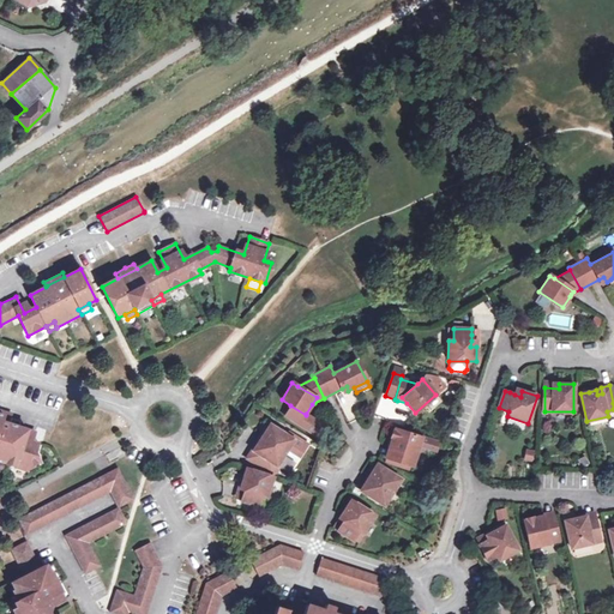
[(306,415),(290,405),(284,415),(318,435),(325,425),(306,414),(306,415)]
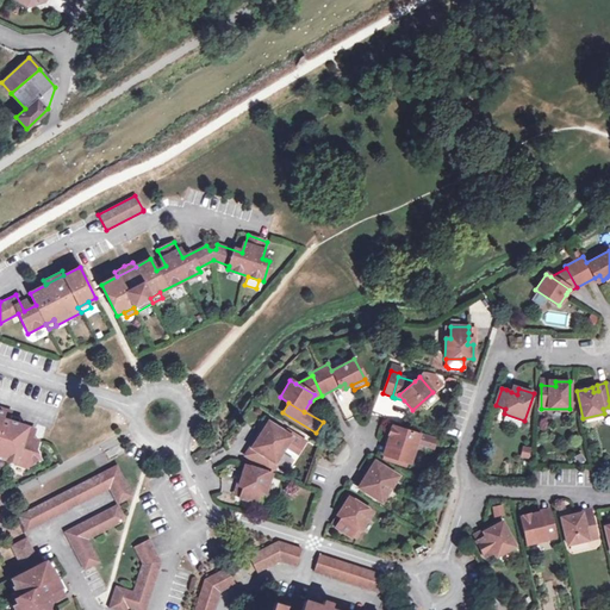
[(20,417),(12,415),(13,411),(0,406),(0,456),(10,460),(11,455),(17,458),(16,464),(26,467),(42,459),(37,450),(41,440),(33,437),(36,428),(19,423),(20,417)]
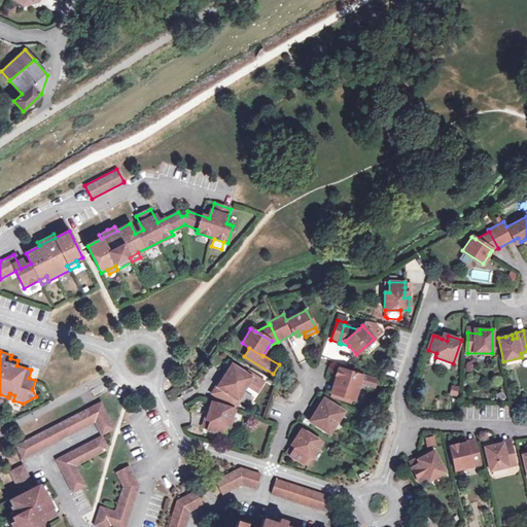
[(245,373),(232,364),(224,375),(227,377),(224,381),(222,379),(216,387),(237,400),(247,385),(256,392),(264,382),(259,380),(260,379),(257,377),(256,378),(253,376),(252,378),(245,373)]
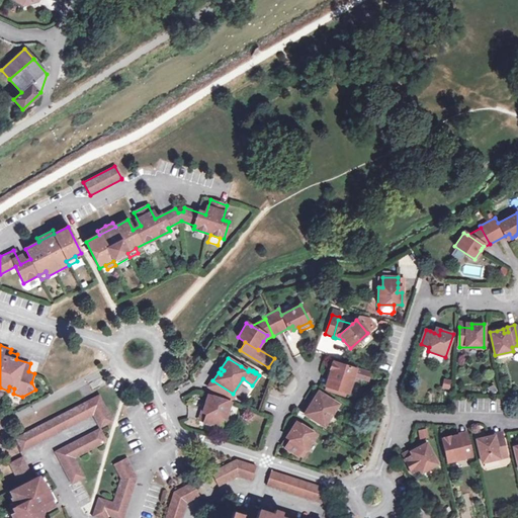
[(334,374),(329,387),(348,394),(354,376),(356,369),(334,361),(329,373),(334,374)]
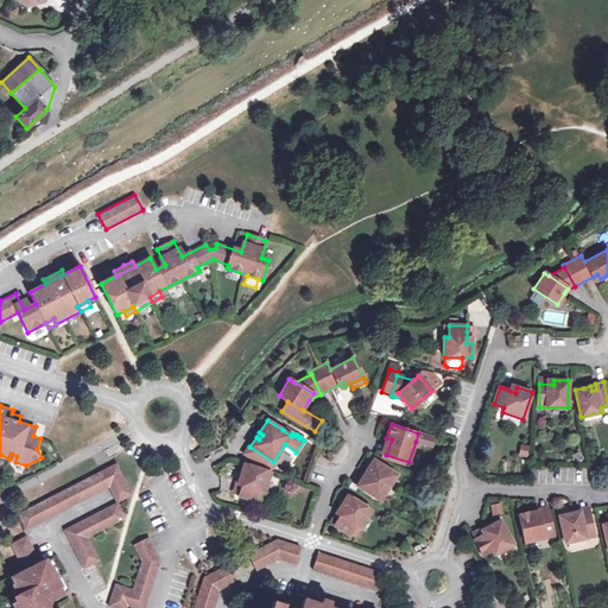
[(435,438),(418,434),(416,442),(431,447),(435,438)]
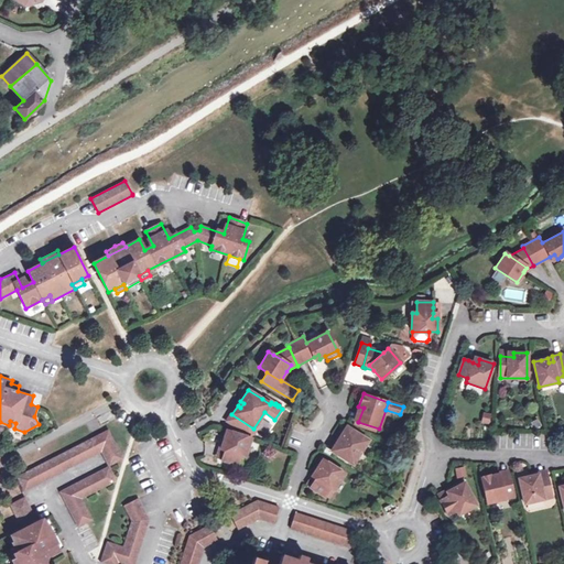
[(353,420),(358,422),(364,408),(358,407),(357,407),(353,420)]
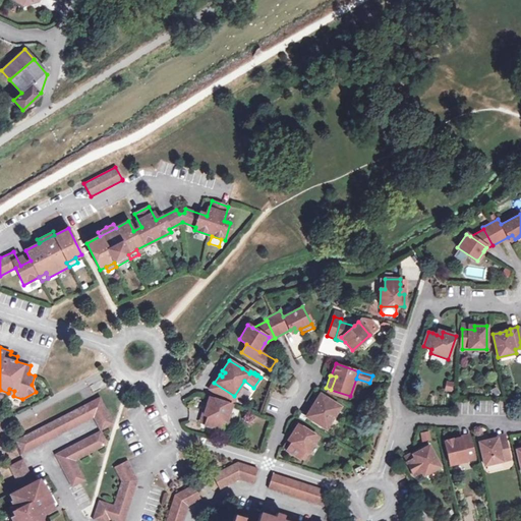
[(234,396),(214,383),(209,391),(229,404),(234,396)]
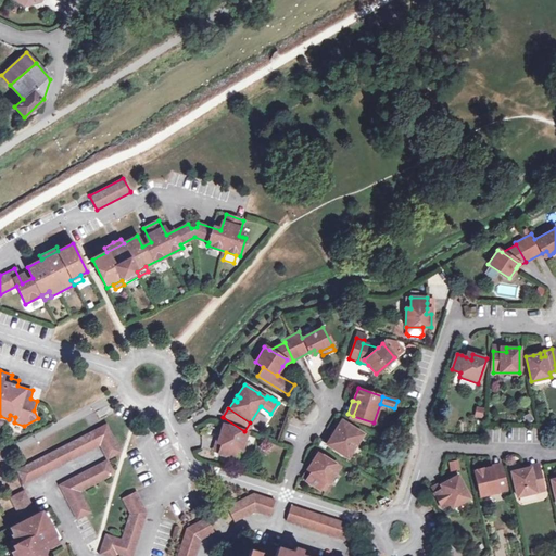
[(342,420),(335,433),(337,434),(335,439),(331,438),(329,440),(327,444),(346,458),(363,434),(342,420)]
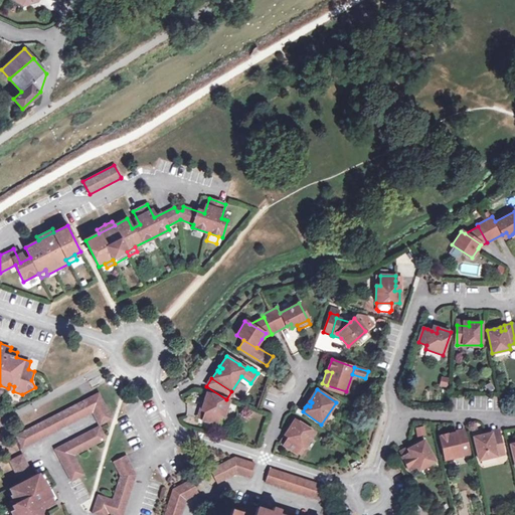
[(86,399),(89,406),(96,402),(100,409),(106,405),(99,392),(86,399)]
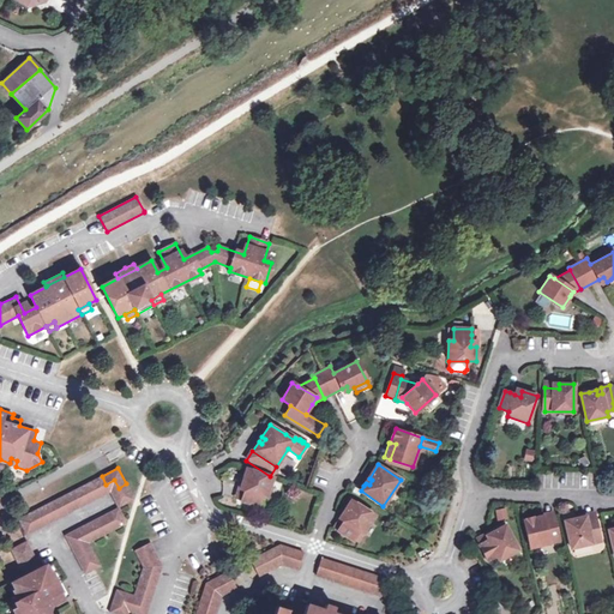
[(246,486),(245,491),(244,495),(242,503),(258,507),(262,497),(266,498),(272,477),(246,469),(242,483),(246,486)]
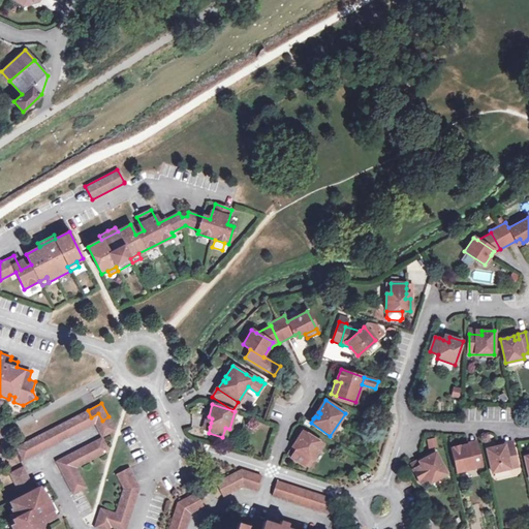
[(95,424),(101,437),(116,430),(109,416),(102,421),(98,413),(91,417),(88,410),(16,446),(23,460),(95,424)]
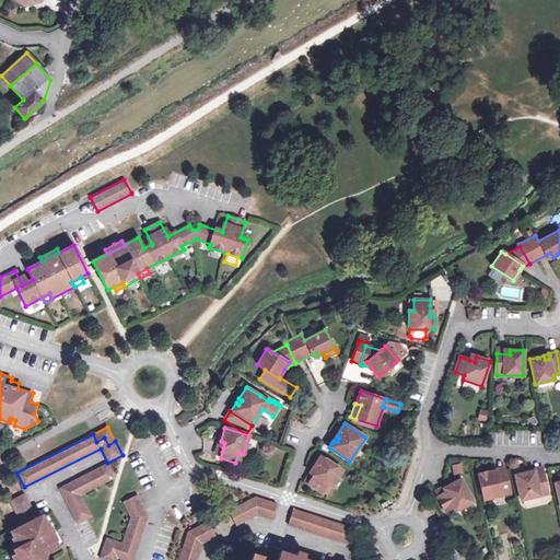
[(313,475),(311,479),(307,483),(322,492),(327,485),(330,487),(341,470),(321,456),(313,468),(316,470),(313,475)]
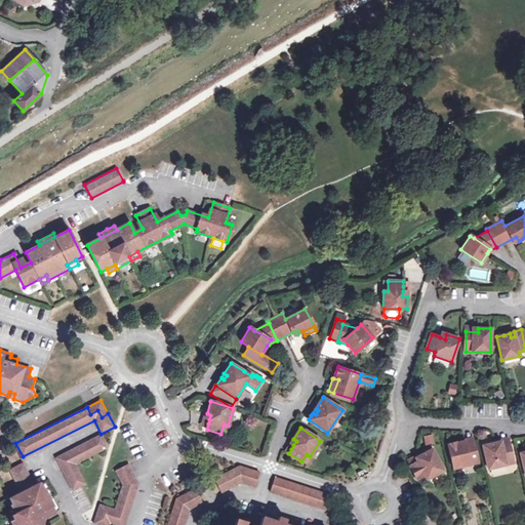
[(432,433),(422,435),(425,445),(434,443),(432,433)]
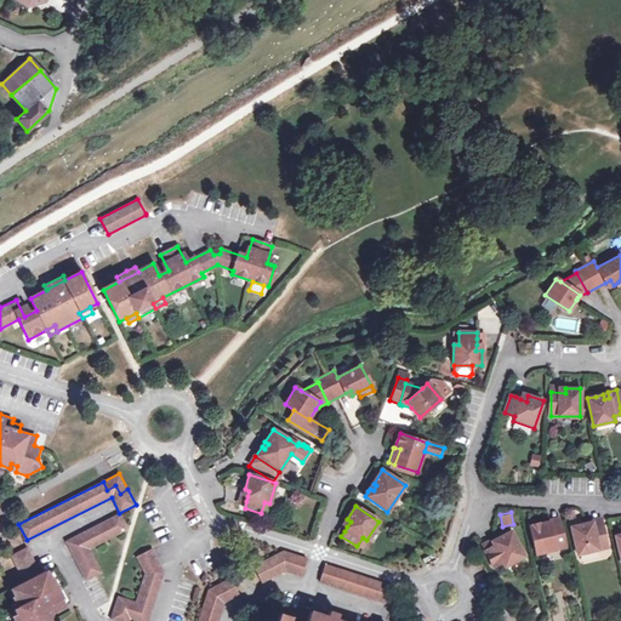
[(127,530),(119,513),(66,541),(86,581),(103,573),(90,548),(127,530)]
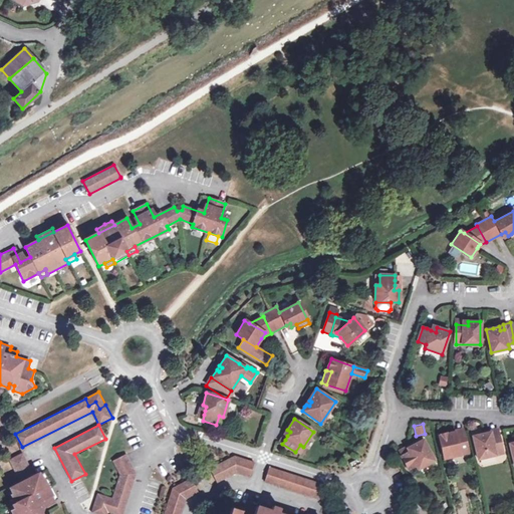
[(498,433),(497,431),(497,428),(484,431),(484,434),(485,436),(498,433)]
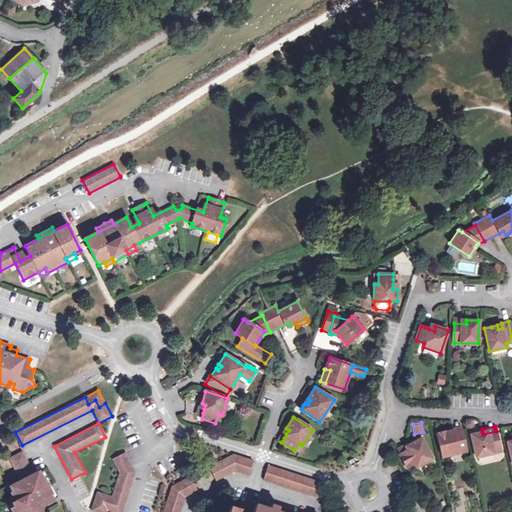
[(467,451),(461,431),(449,434),(449,432),(437,435),(442,457),(467,451)]
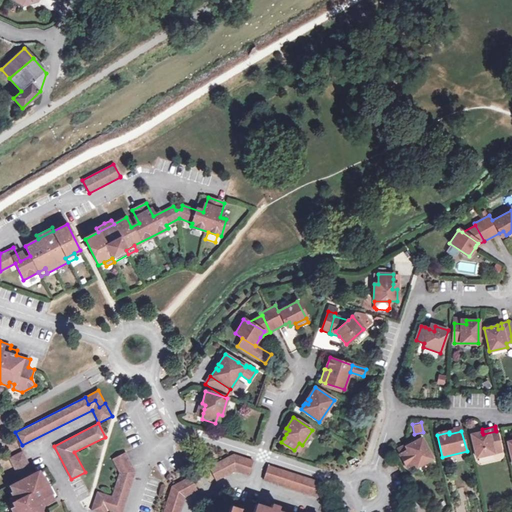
[(501,452),(496,431),(483,434),(482,432),(471,435),(476,457),(501,452)]
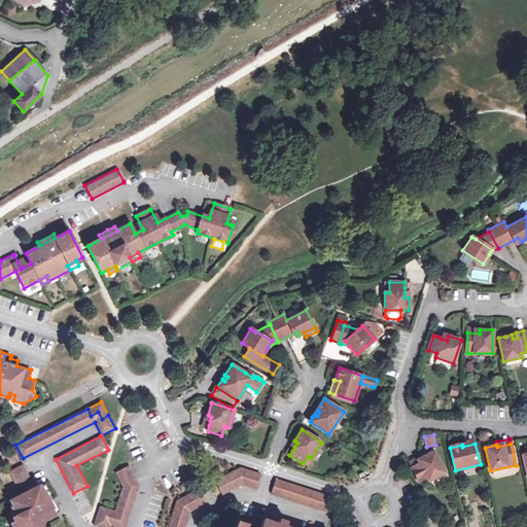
[(418,464),(412,467),(419,482),(426,478),(428,481),(445,472),(433,451),(421,457),(423,460),(418,462),(418,464)]
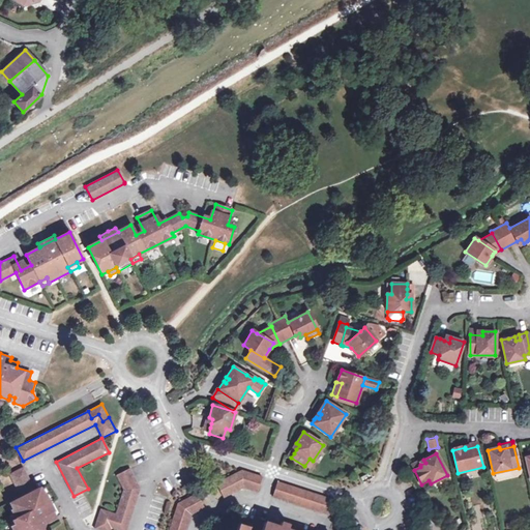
[(425,463),(423,460),(422,457),(410,463),(414,470),(420,467),(420,465),(425,463)]
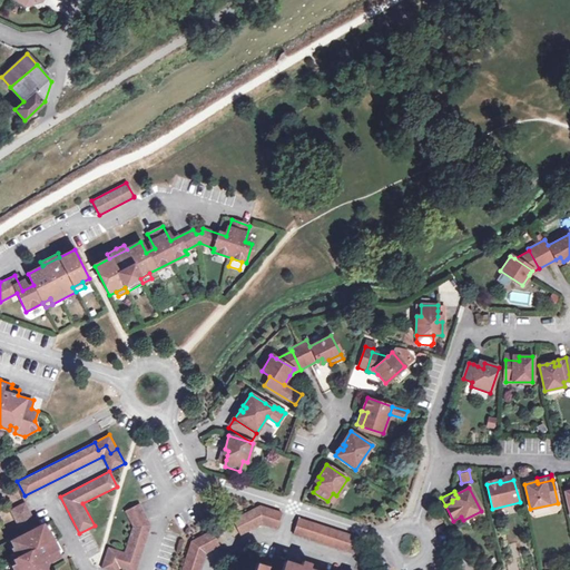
[(46,569),(47,567),(48,564),(48,563),(47,561),(59,556),(58,554),(62,552),(57,543),(55,544),(48,531),(46,532),(41,524),(36,528),(23,502),(9,510),(22,536),(11,541),(15,548),(13,549),(17,556),(13,558),(18,567),(15,569),(46,569)]
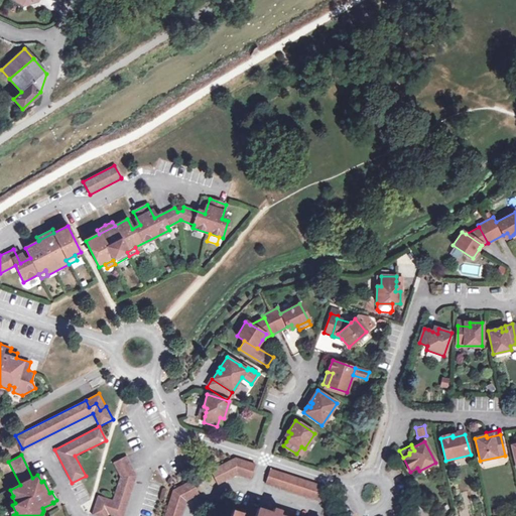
[(98,496),(92,514),(97,515),(106,515),(108,514),(113,515),(122,515),(135,475),(125,456),(112,462),(119,476),(112,500),(98,496)]
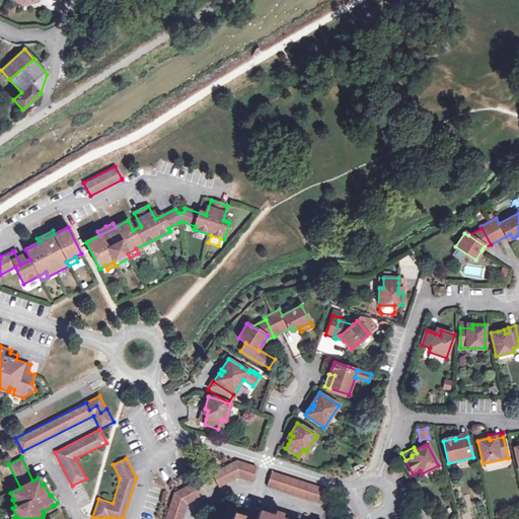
[(211,473),(219,487),(237,477),(251,482),(256,467),(236,460),(211,473)]
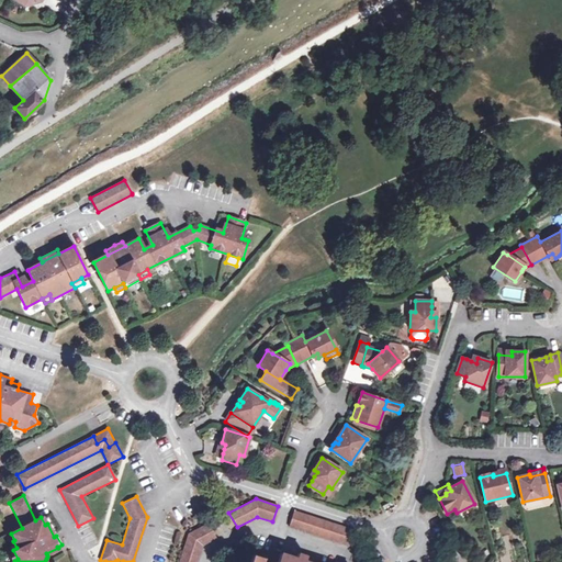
[(382,506),(384,512),(388,510),(388,512),(388,513),(389,513),(390,513),(391,513),(392,512),(393,510),(393,509),(392,508),(394,507),(392,501),(382,506)]
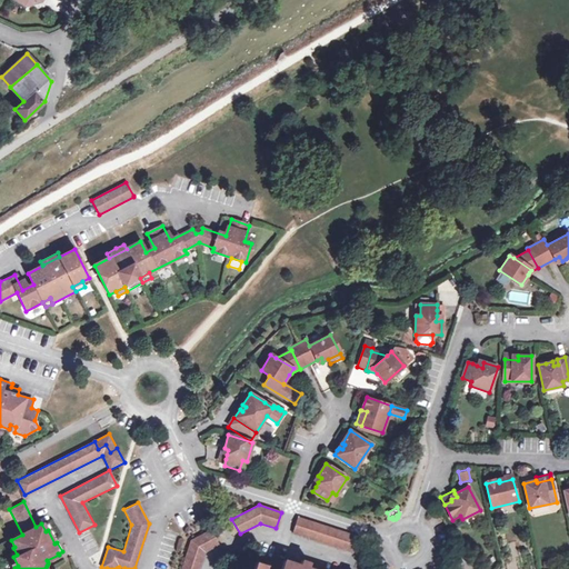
[(298,517),(292,532),(352,552),(358,537),(298,517)]
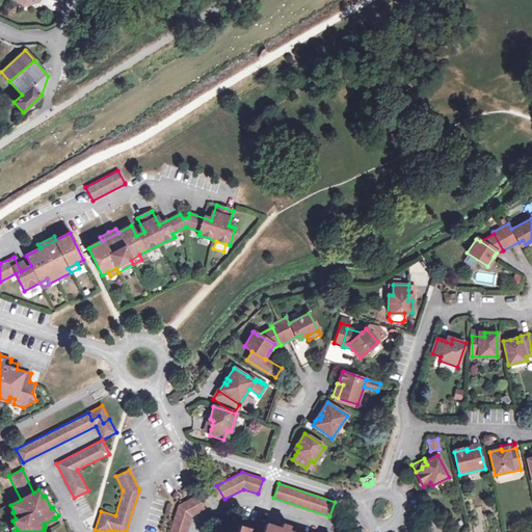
[(186,531),(191,516),(205,509),(197,496),(179,505),(169,531),(186,531)]
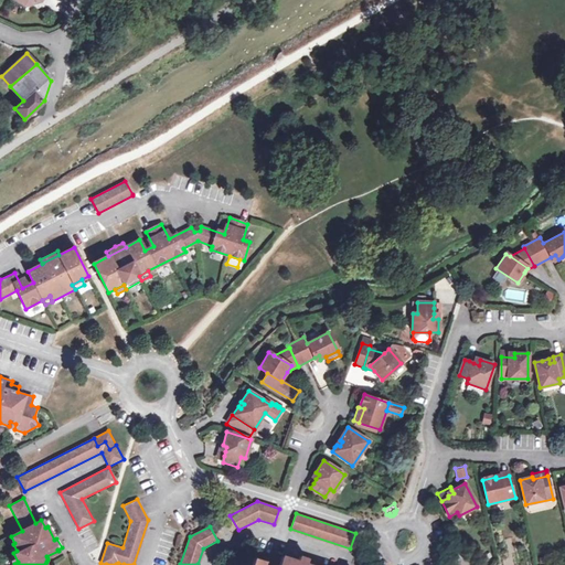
[(315,564),(316,561),(309,558),(300,555),(298,561),(297,564),(301,564),(302,563),(310,564),(315,564)]
